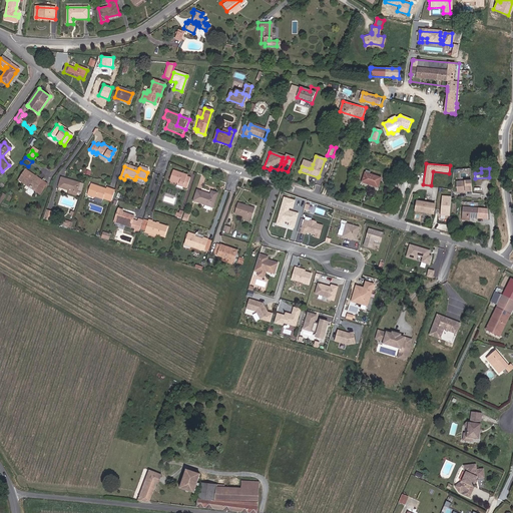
[(33,191),(39,182),(23,171),(17,181),(27,187),(33,191)]
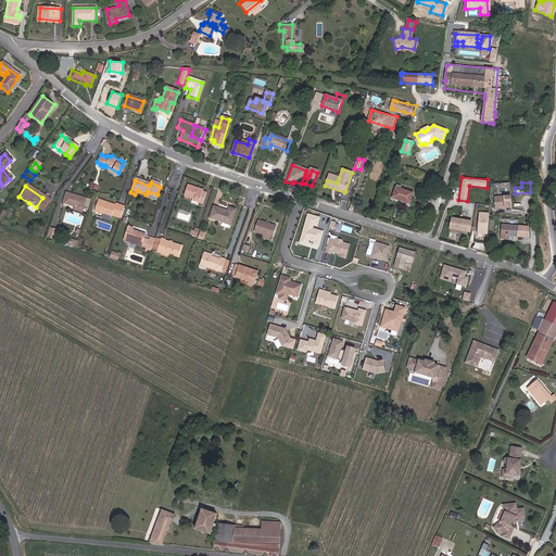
[(199,202),(199,204),(202,205),(205,196),(202,194),(202,193),(187,188),(184,198),(193,200),(199,202)]
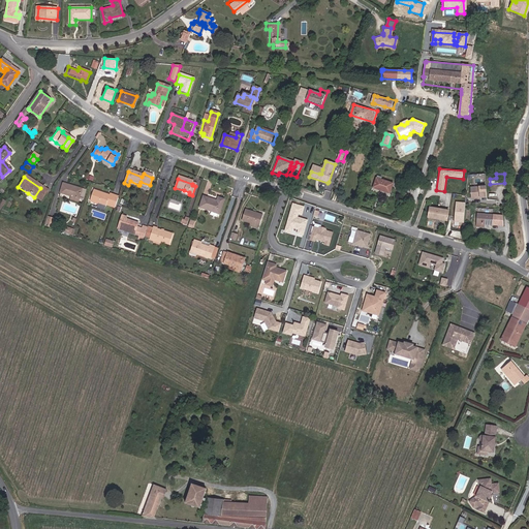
[(147,192),(150,185),(141,182),(139,185),(138,185),(137,187),(137,189),(139,191),(145,192),(146,192),(147,192)]
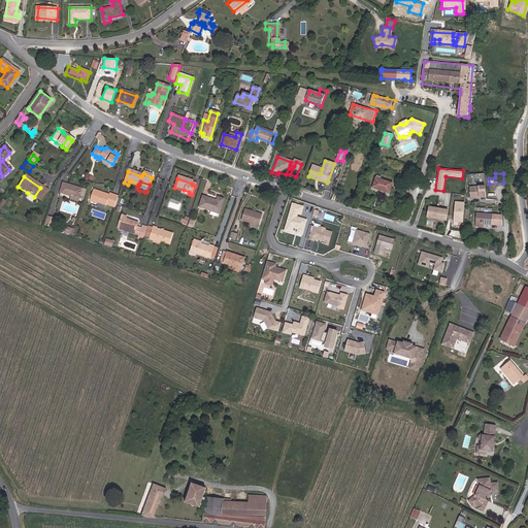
[(67,195),(77,198),(80,189),(60,183),(58,192),(67,195)]
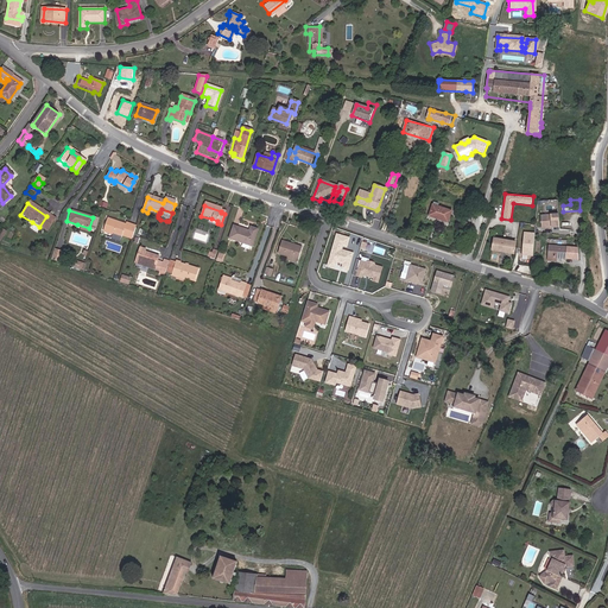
[(430,213),(426,223),(445,229),(449,219),(430,213)]
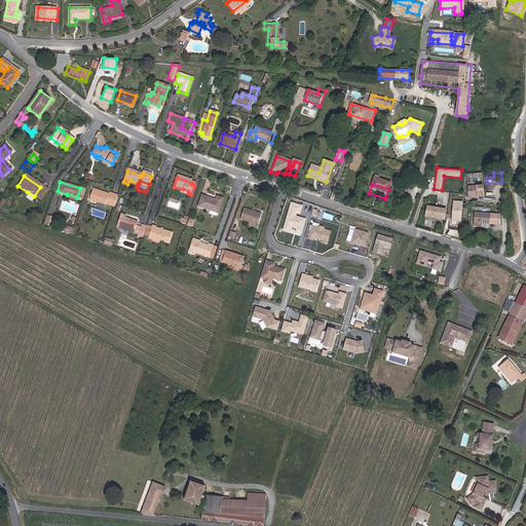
[(484,185),(468,186),(470,196),(485,196),(484,185)]
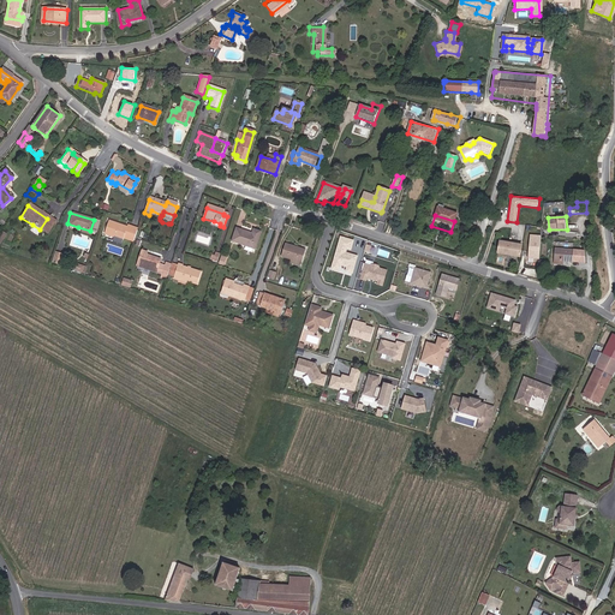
[(54,224),(47,219),(40,230),(41,230),(47,234),(54,224)]
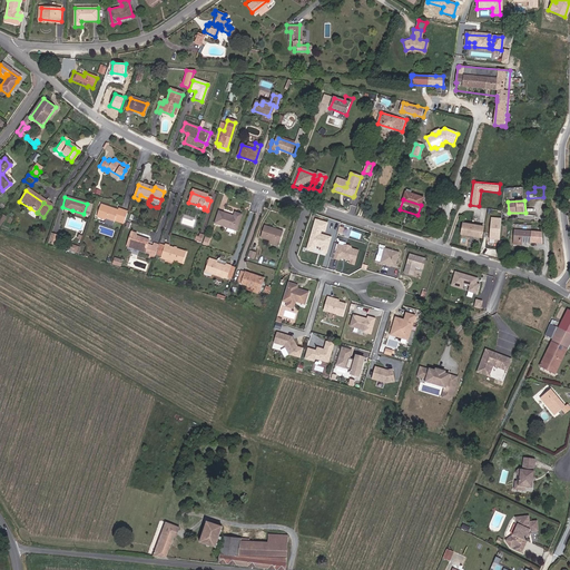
[(98,205),(94,217),(110,223),(110,222),(120,225),(124,214),(116,210),(115,212),(98,205)]
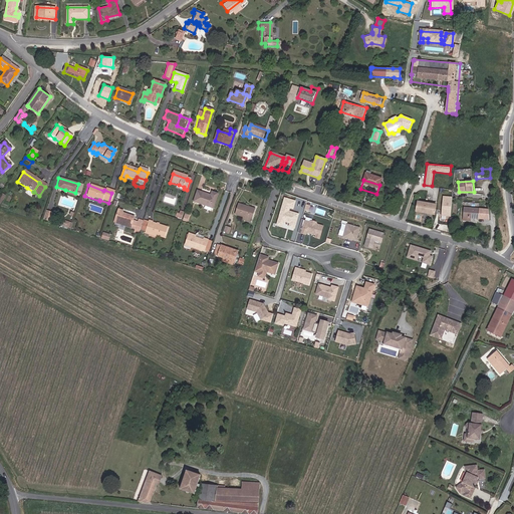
[(34,192),(33,192),(27,188),(24,194),(29,198),(34,192)]
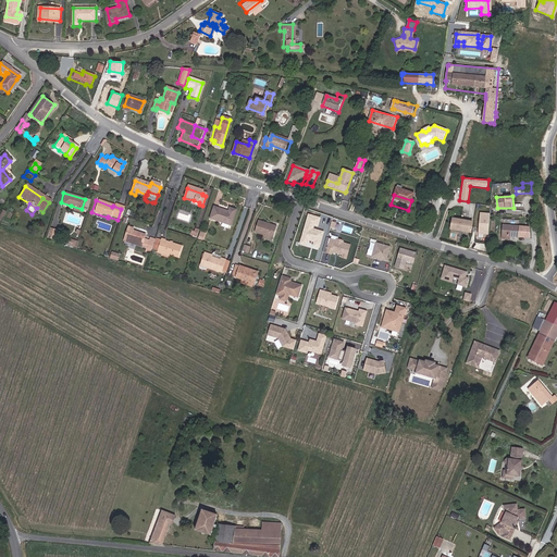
[(221,223),(230,226),(235,210),(229,209),(227,212),(213,208),(209,220),(221,223)]
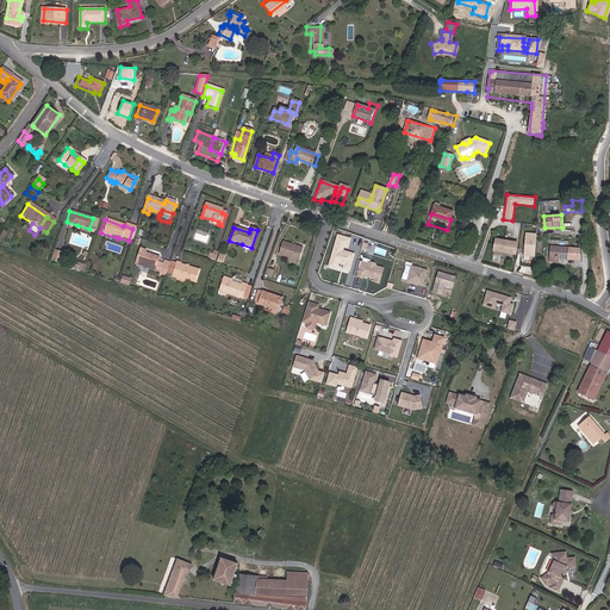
[(535,235),(526,234),(524,255),(533,256),(535,235)]
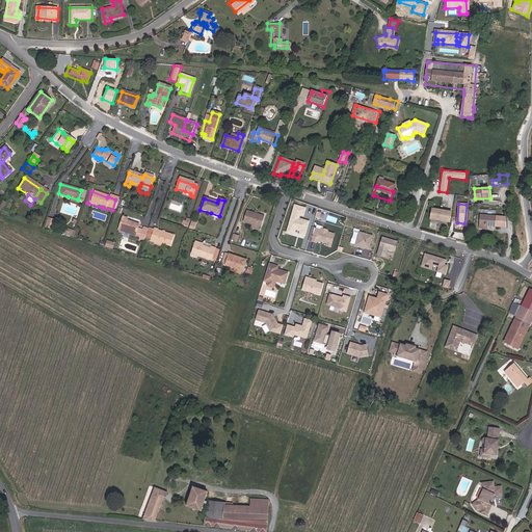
[(303,208),(293,206),(284,234),(289,235),(292,229),(298,230),(297,235),(302,236),(306,221),(296,217),(297,214),(301,216),(303,208)]
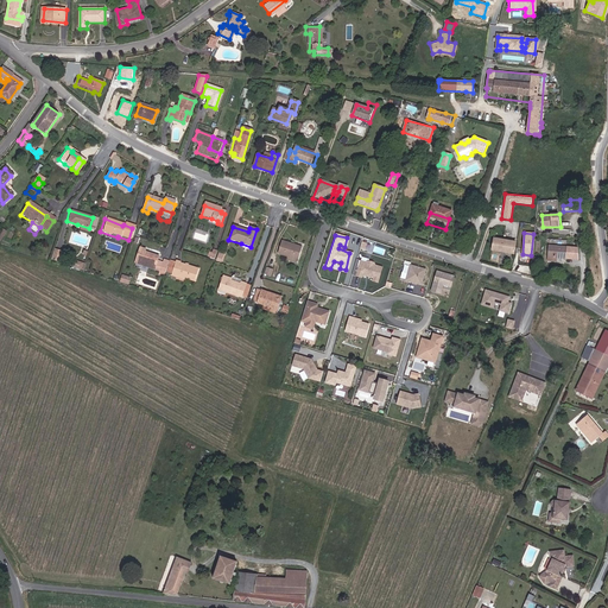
[(289,255),(298,259),(301,246),(280,241),(278,253),(289,255)]
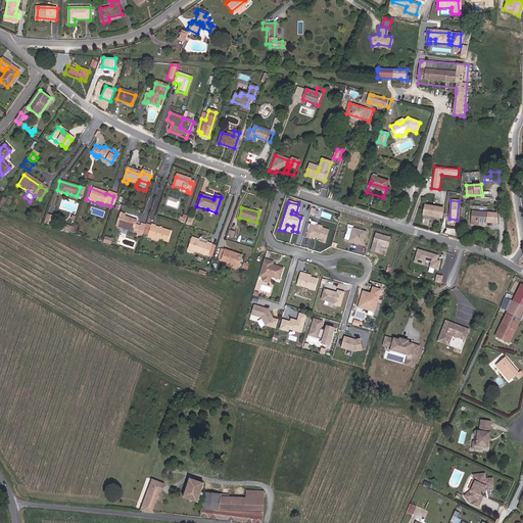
[(498,210),(469,209),(469,225),(479,225),(479,223),(498,223),(498,210)]
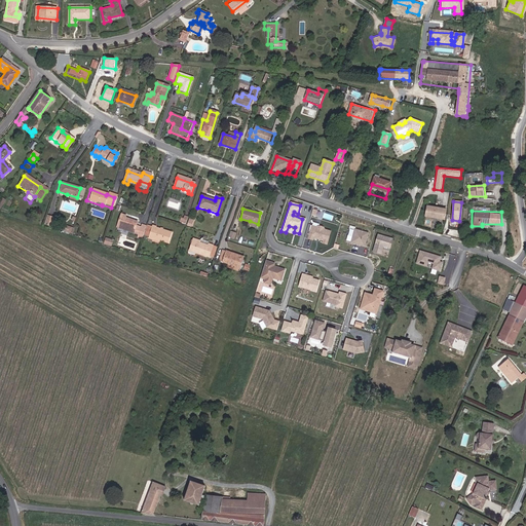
[(426,213),(424,220),(444,224),(445,217),(426,213)]
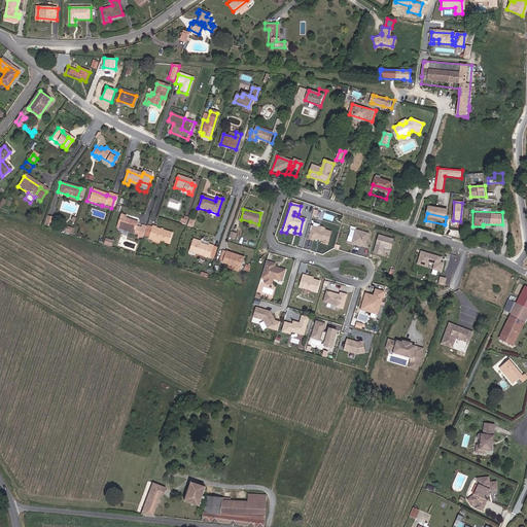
[(121,216),(117,226),(134,233),(134,235),(138,237),(141,230),(136,227),(137,223),(125,219),(126,217),(121,216)]
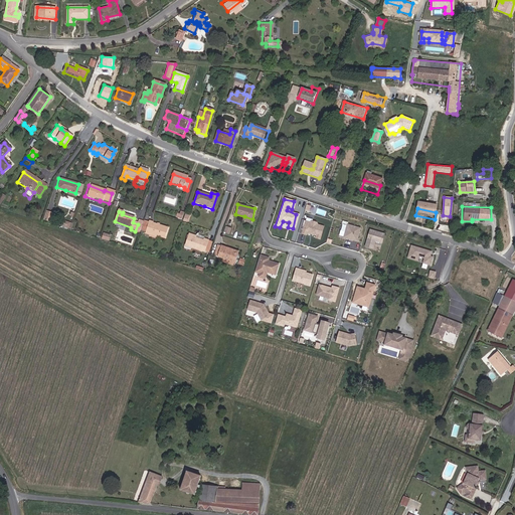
[(304,221),(300,219),(296,231),(304,233),(305,231),(315,234),(313,237),(317,238),(320,226),(316,224),(311,222),(312,218),(305,216),(304,221)]
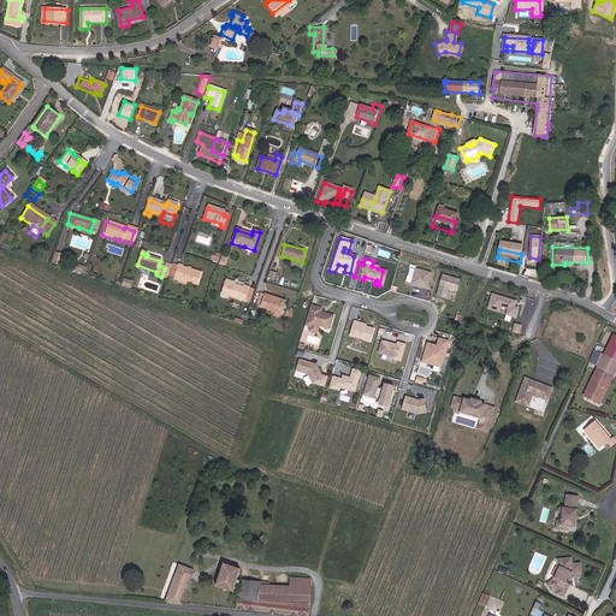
[(167,278),(171,266),(166,265),(165,268),(161,277),(160,280),(165,282),(167,278)]
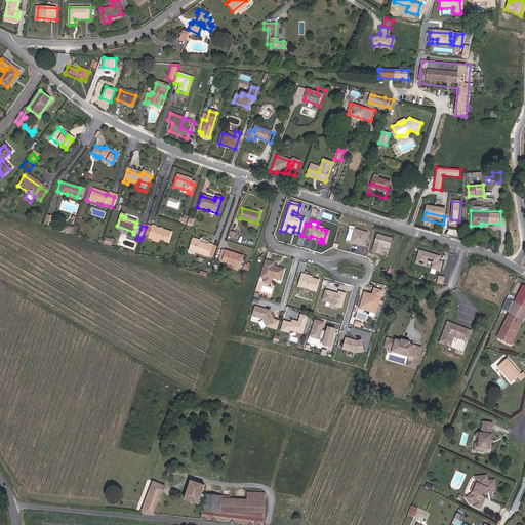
[(147,238),(151,228),(146,226),(146,227),(143,237),(147,238)]
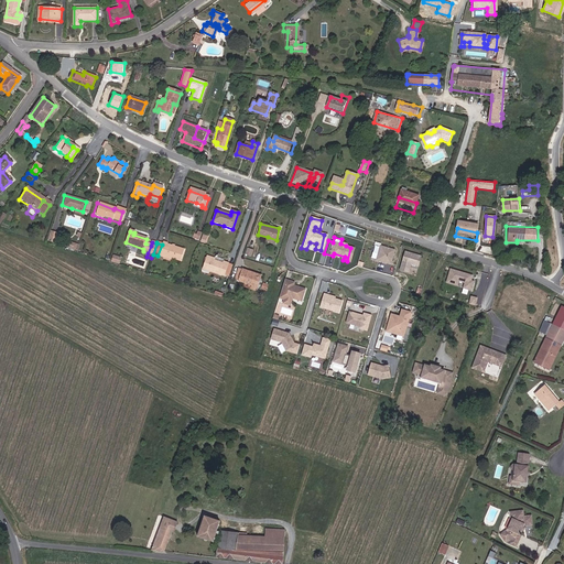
[(162,245),(158,256),(158,257),(163,259),(164,257),(173,260),(181,261),(184,251),(162,245)]
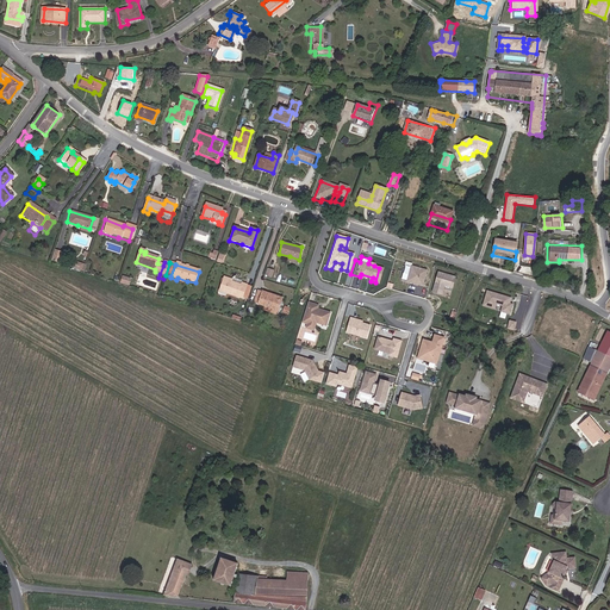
[(424,271),(410,266),(405,280),(421,285),(424,271)]
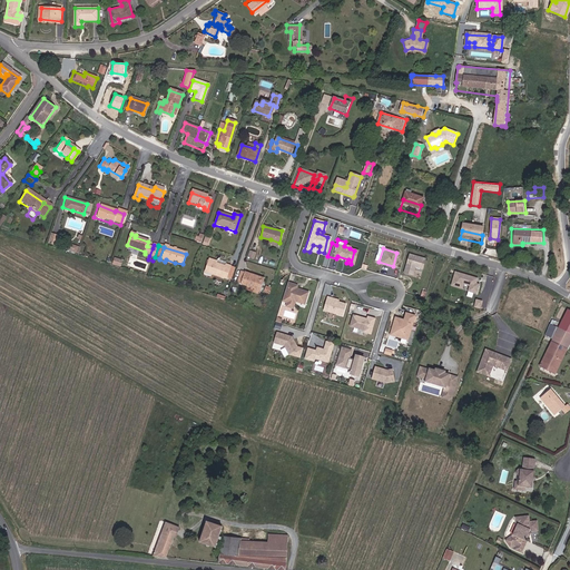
[(424,256),(409,252),(403,269),(411,272),(413,264),(421,266),(424,256)]
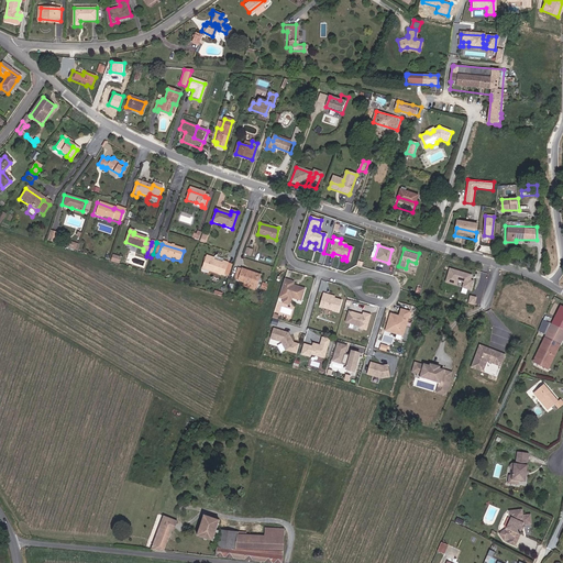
[(210,271),(223,275),(228,262),(221,260),(220,262),(213,258),(213,257),(207,255),(202,267),(210,269),(210,271)]
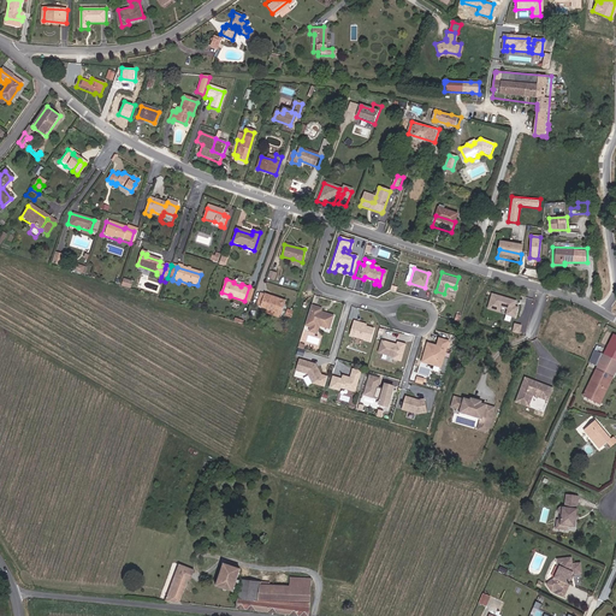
[(255,289),(249,286),(244,301),(250,302),(255,289)]
